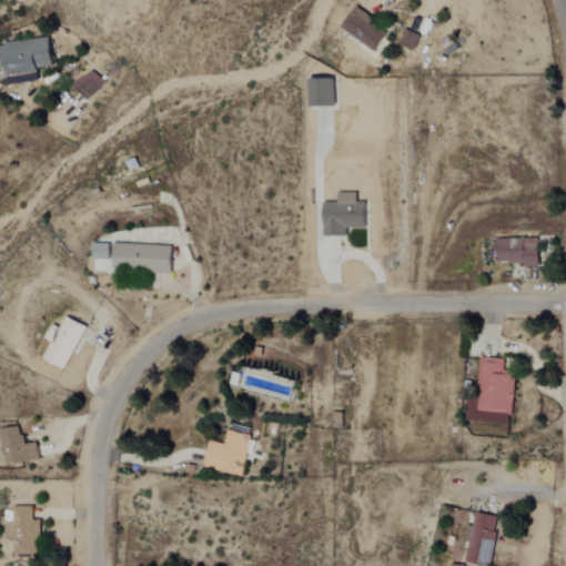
[(372,50),(385,31),(369,20),(371,16),(355,6),(340,28),(372,50)]
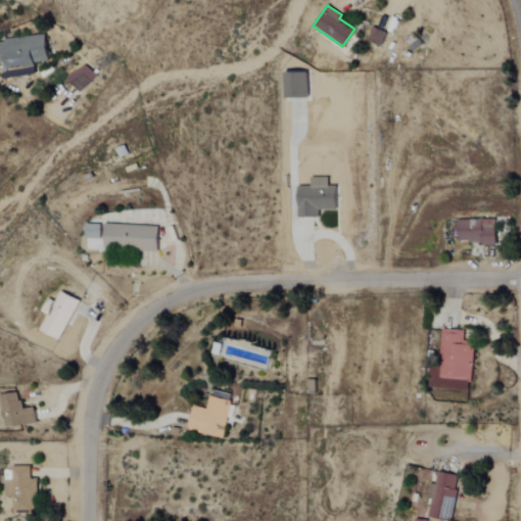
[(365,39),(377,45),(383,31),(370,26),(365,39)]
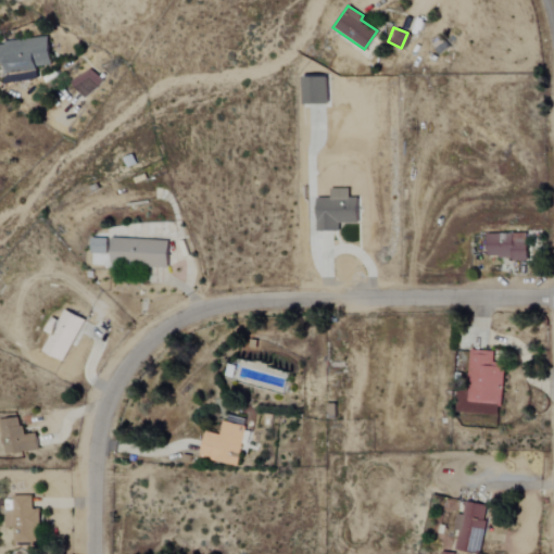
[(36,71),(36,65),(49,64),(47,37),(0,40),(0,73),(36,71)]
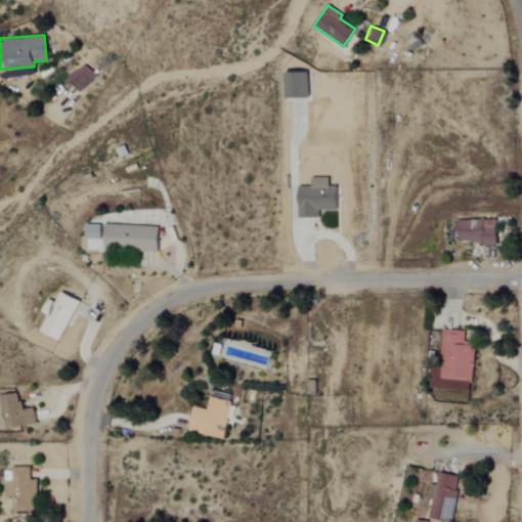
[(94,72),(76,61),(64,81),(83,91),(94,72)]
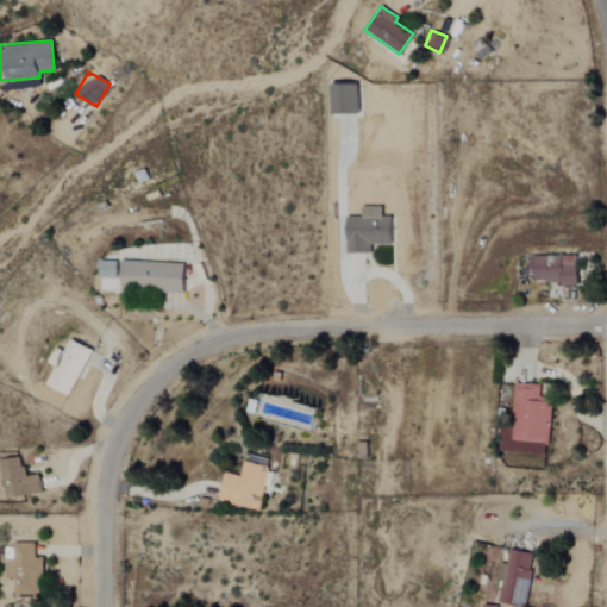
[(331,83),(331,113),(357,114),(357,83),(331,83)]
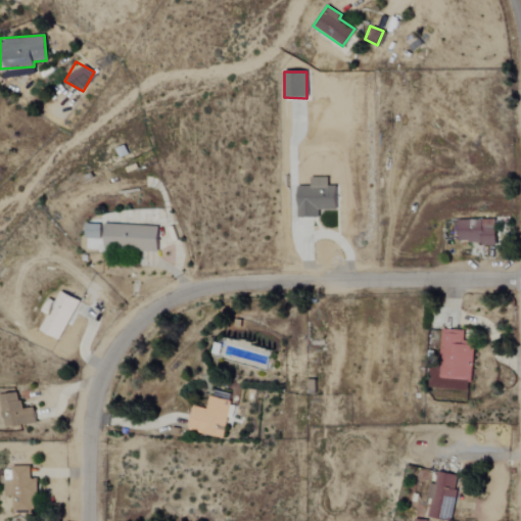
[(295,185),(295,217),(317,217),(317,208),(335,208),(335,185),(326,185),(326,176),(309,176),(309,185),(295,185)]
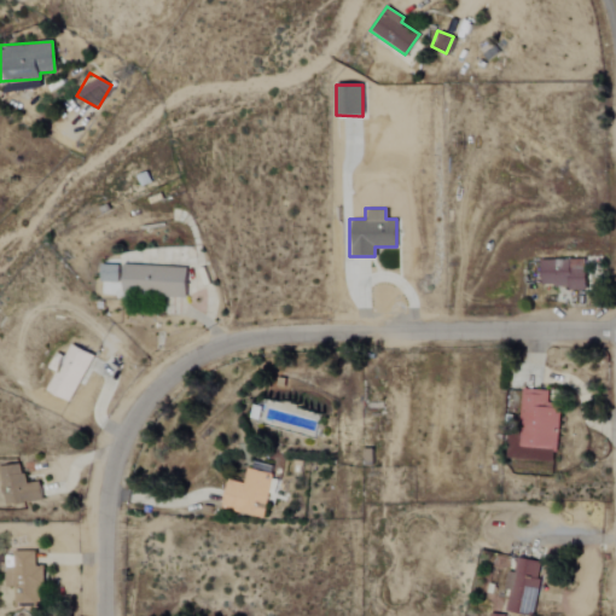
[(540,259),(541,286),(585,285),(583,257),(540,259)]
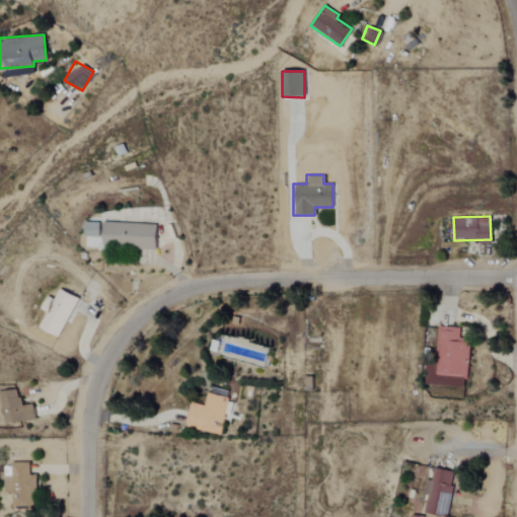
[(84,235),(98,235),(98,221),(84,222),(84,235)]
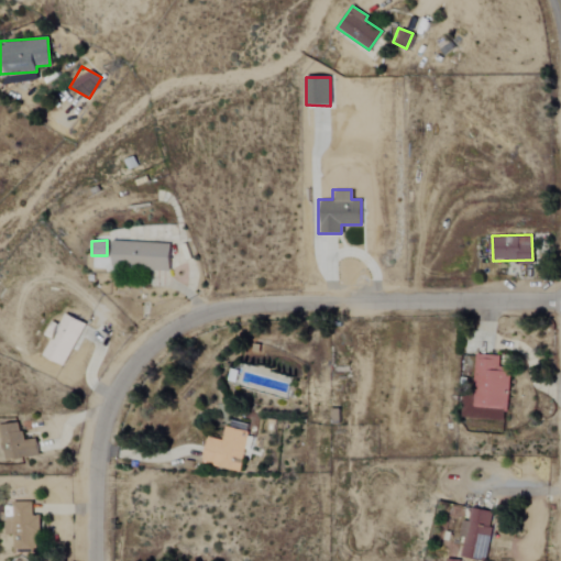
[(168,242),(111,240),(110,265),(167,267),(168,242)]
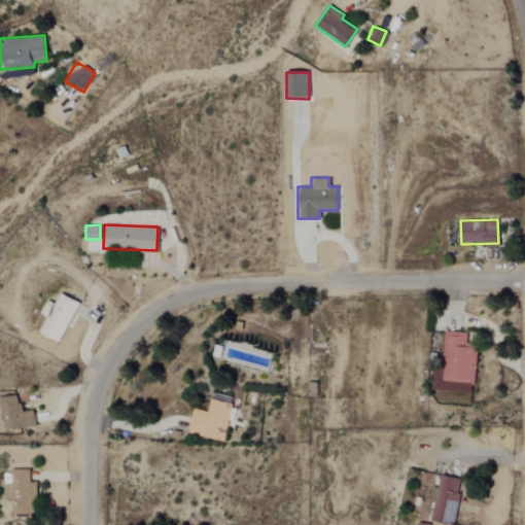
[(59,342),(78,301),(60,292),(40,333),(59,342)]
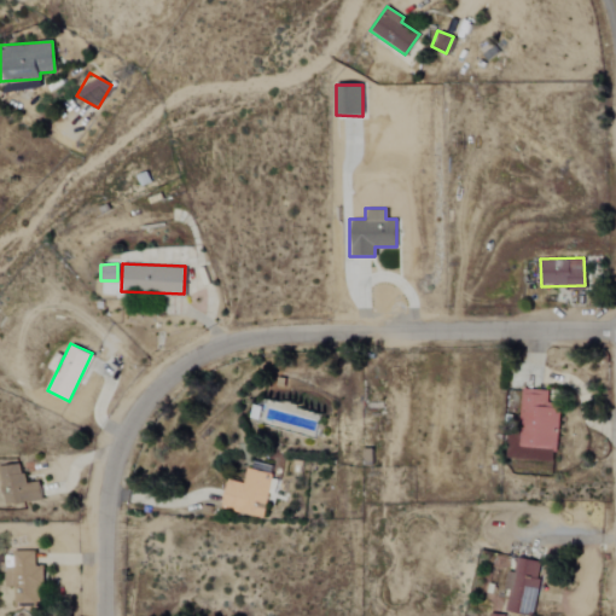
[(559,401),(548,401),(548,389),(523,388),(519,458),(557,460),(559,401)]
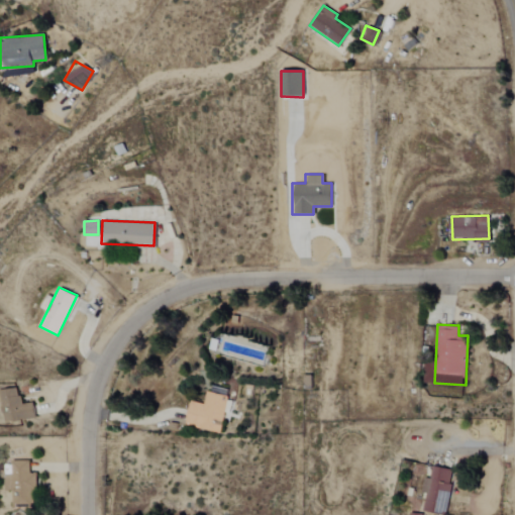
[(0,402),(3,421),(33,417),(30,401),(19,403),(17,387),(0,389),(0,402)]
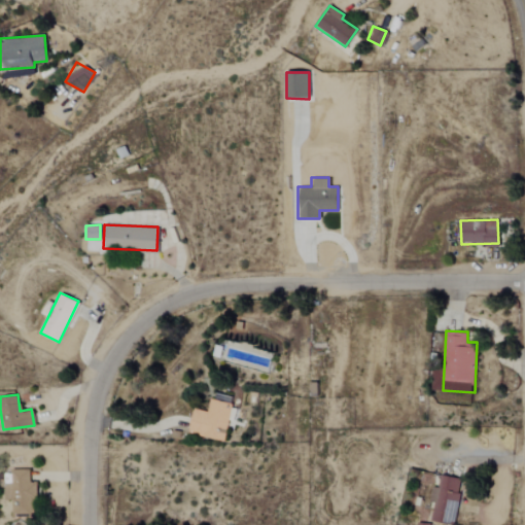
[(233,403),(210,397),(207,411),(194,408),(188,432),(223,441),(233,403)]
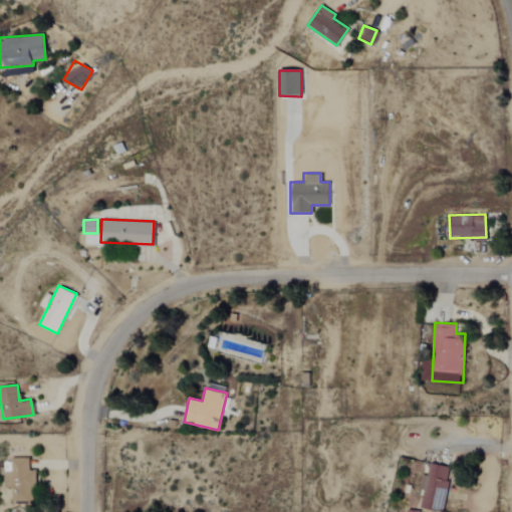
[(12,500),(34,500),(33,469),(28,469),(28,456),(10,457),(12,500)]
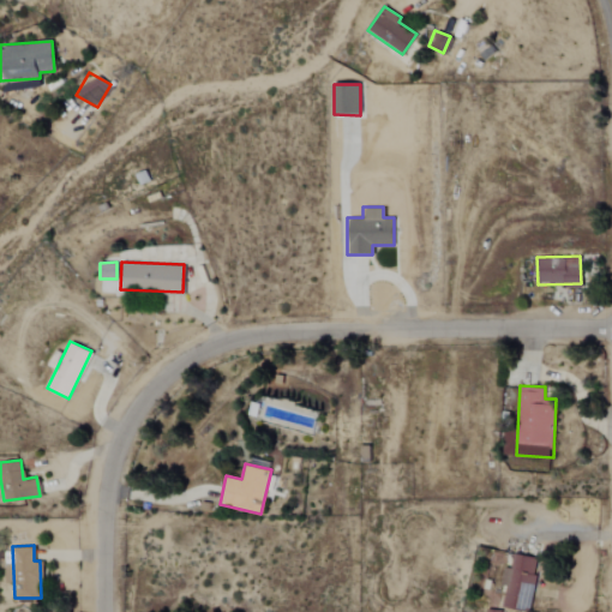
[(539,556),(515,552),(513,568),(505,567),(503,583),(507,583),(504,605),(532,610),(539,556)]
